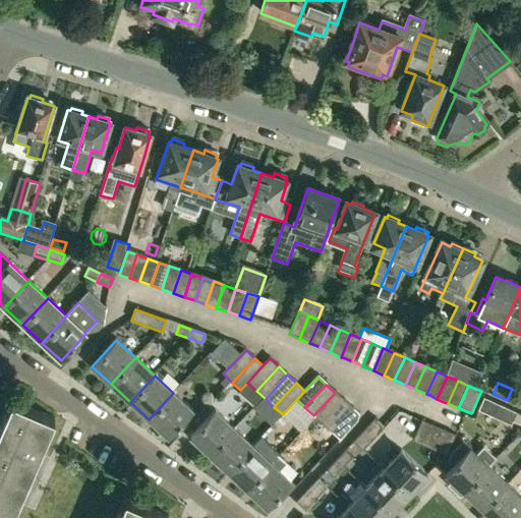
[(520,396),(512,392),(507,403),(520,409),(520,405),(520,396)]
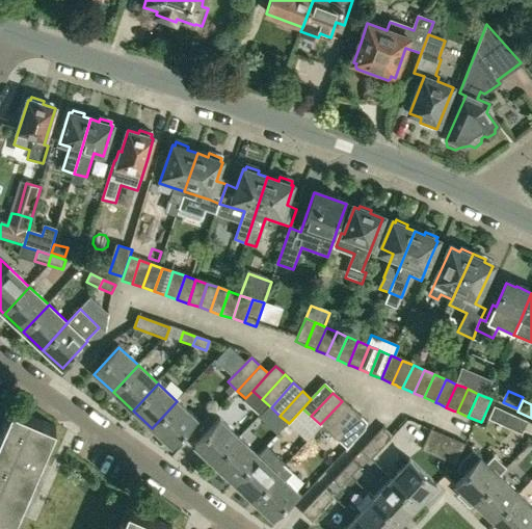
[(177,401),(152,428),(171,447),(196,420),(177,401)]
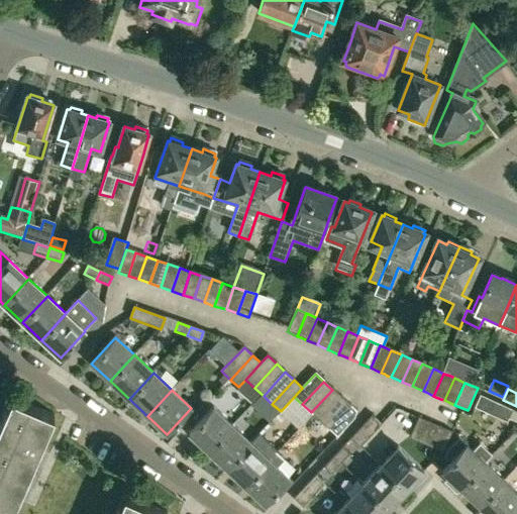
[(319,420),(341,398),(332,390),(311,412),(319,420)]
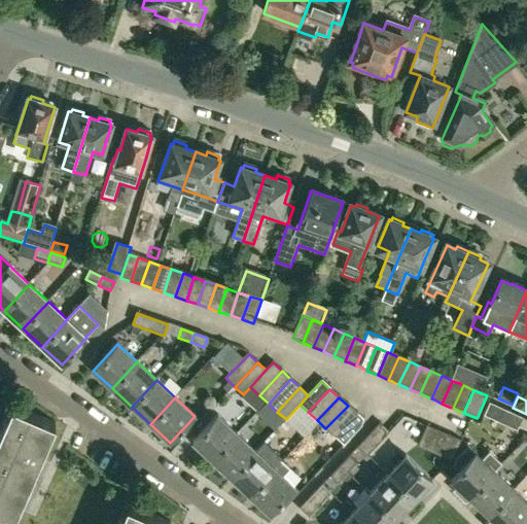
[(0,432),(0,474),(28,486),(56,423),(12,405),(0,432)]
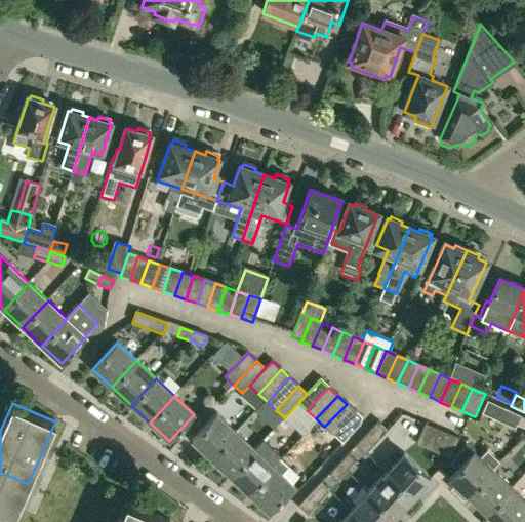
[(333,435),(356,411),(347,404),(324,427),(333,435)]
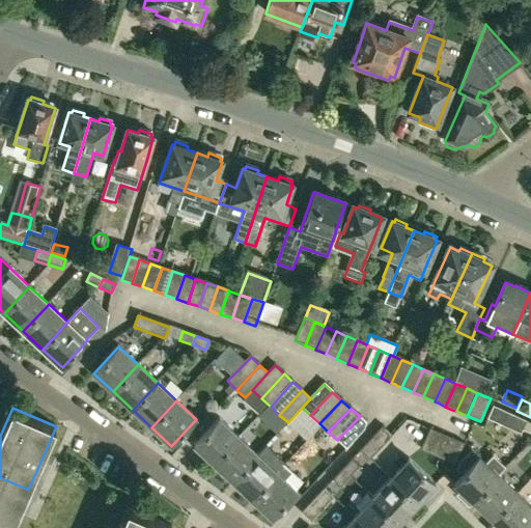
[(530,435),(530,424),(505,413),(500,425),(522,436),(523,432),(530,435)]
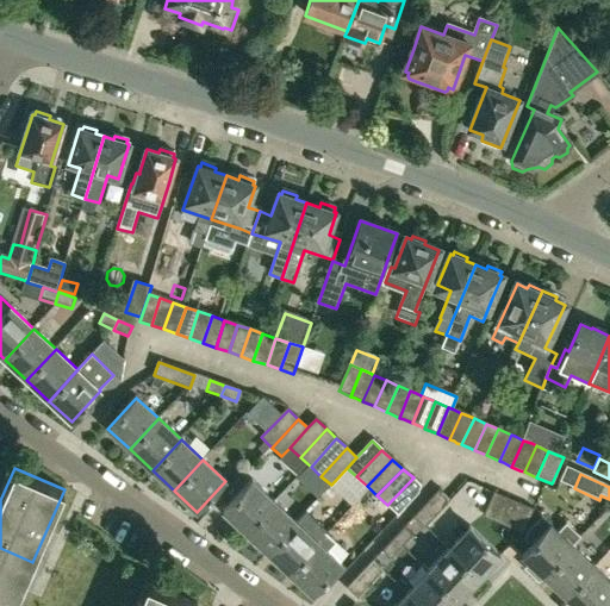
[(414,478),(387,505),(399,516),(419,494),(422,486),(414,478)]
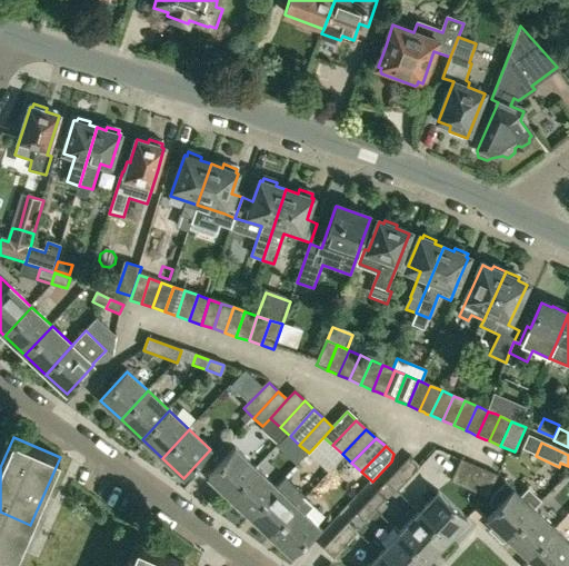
[(229,497),(256,468),(235,449),(208,478),(229,497)]
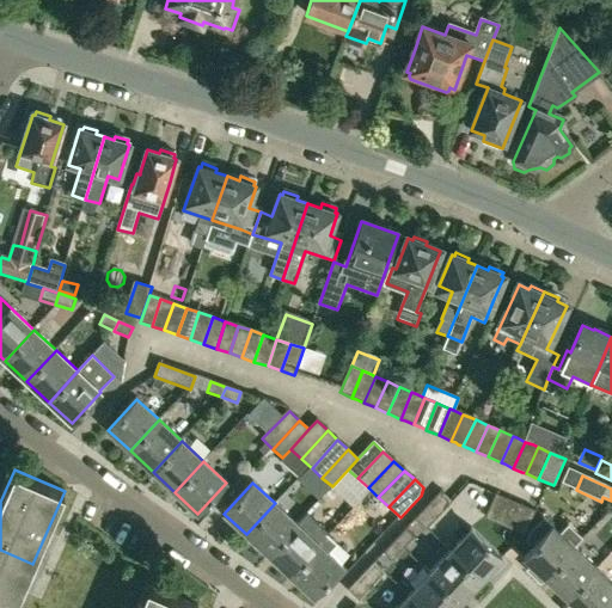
[(442,492),(415,520),(426,529),(452,502),(442,492)]
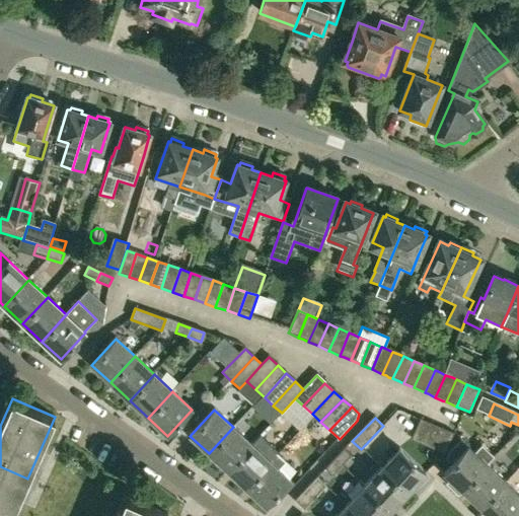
[(421,420),(412,440),(423,445),(431,425),(421,420)]
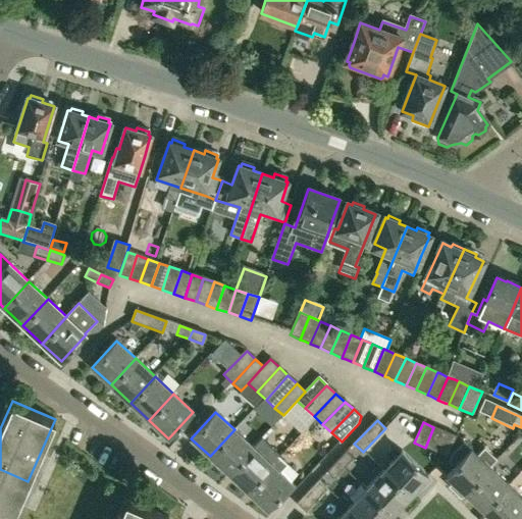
[(433,427),(425,448),(436,453),(445,432),(433,427)]
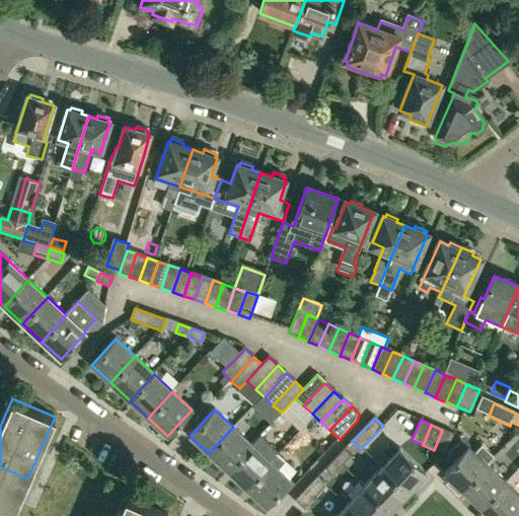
[(228,471),(252,445),(233,427),(209,453),(228,471)]
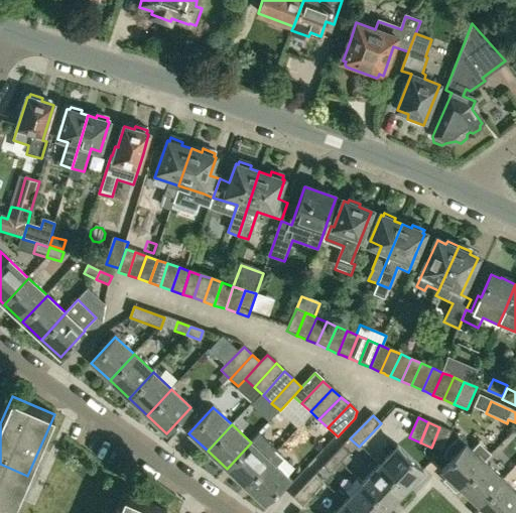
[(439,427),(431,447),(441,453),(450,432),(439,427)]
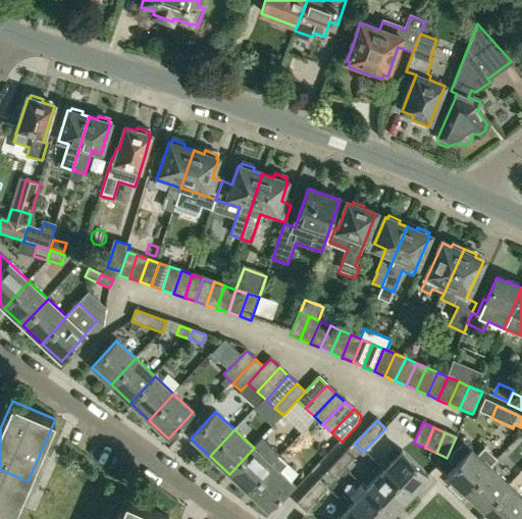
[(248,491),(279,458),(260,440),(254,448),(229,474),(248,491)]
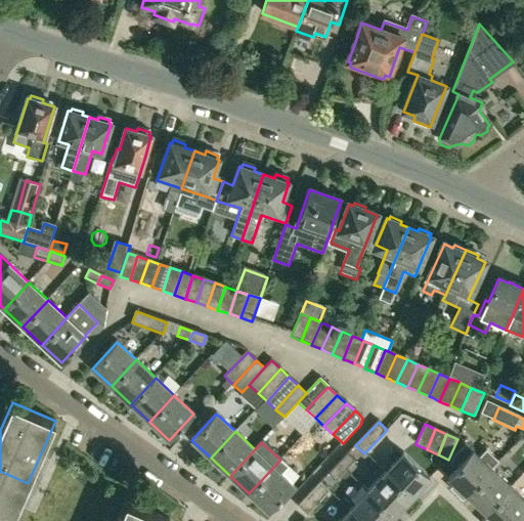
[(467,495),(468,496),(492,470),(498,463),(486,450),(479,458),(465,444),(454,454),(450,464),(456,469),(448,478),(455,484),(451,489),(463,501),(467,495)]
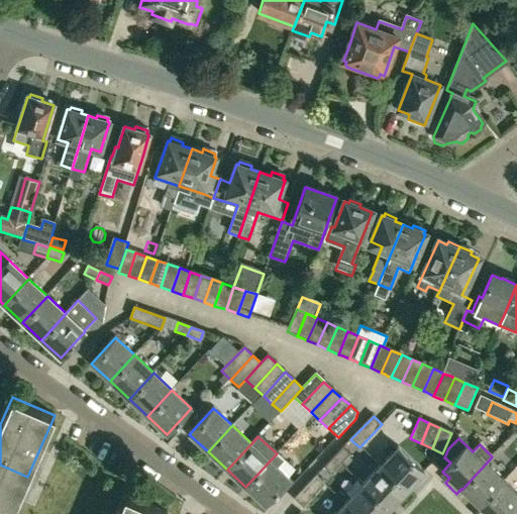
[(381,467),(407,491),(424,472),(398,447),(381,467)]
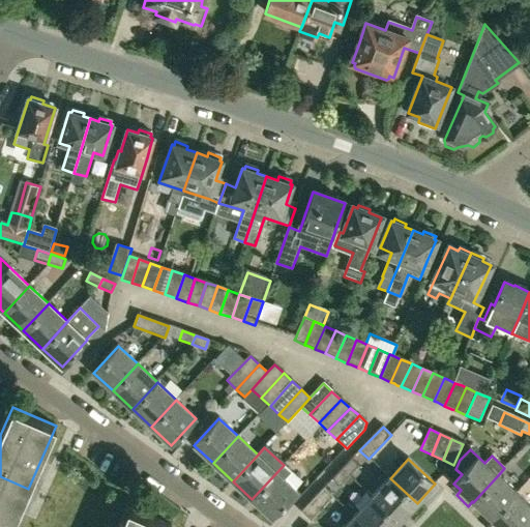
[(342,469),(348,476),(358,466),(351,460),(342,469)]
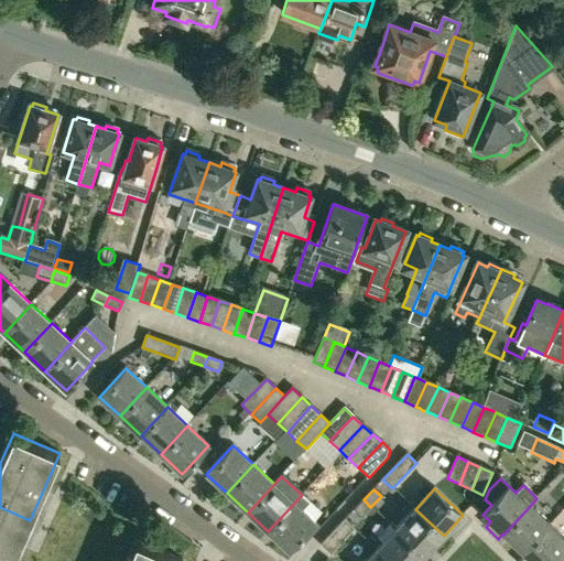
[(315,522),(304,511),(312,504),(302,495),(268,531),(289,551),(315,522)]
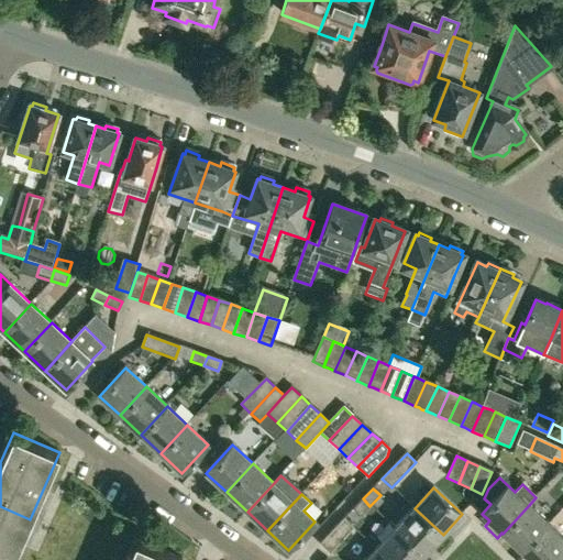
[(360,517),(370,506),(363,498),(353,509),(360,517)]
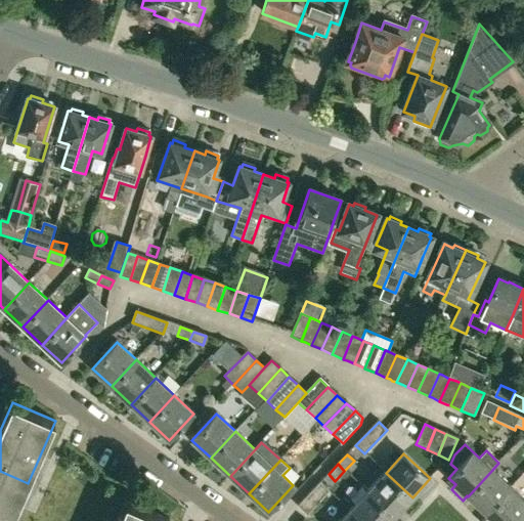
[(492,470),(468,496),(486,514),(512,487),(492,470)]
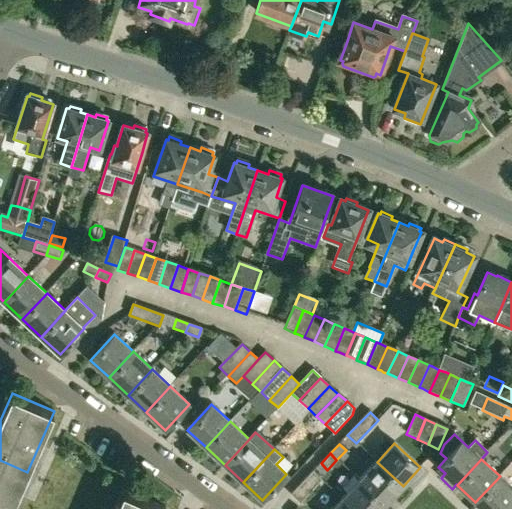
[(11,508),(27,472),(0,460),(0,508),(11,508)]
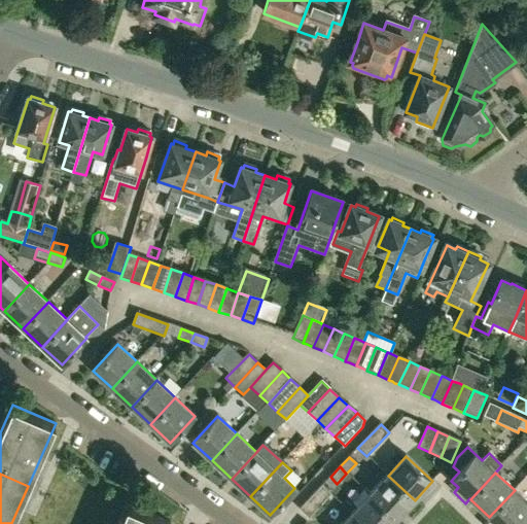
[(396,520),(415,500),(388,476),(370,494),(396,520)]
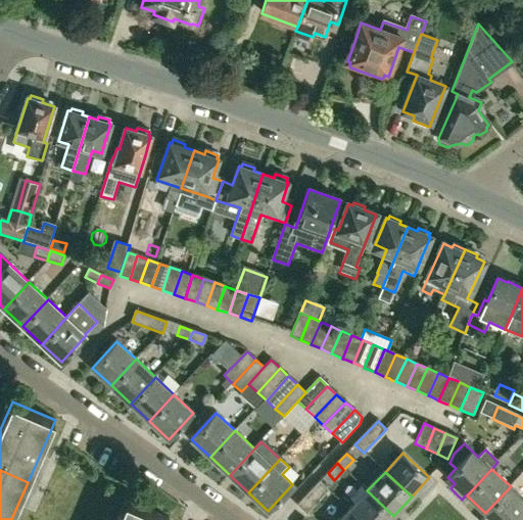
[(306,515),(321,500),(329,490),(320,482),(297,506),(306,515)]
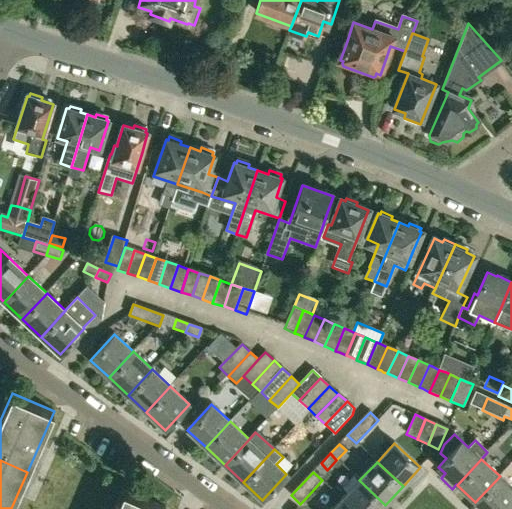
[(511,487),(500,476),(475,502),(482,508),(503,508),(511,499),(511,487)]
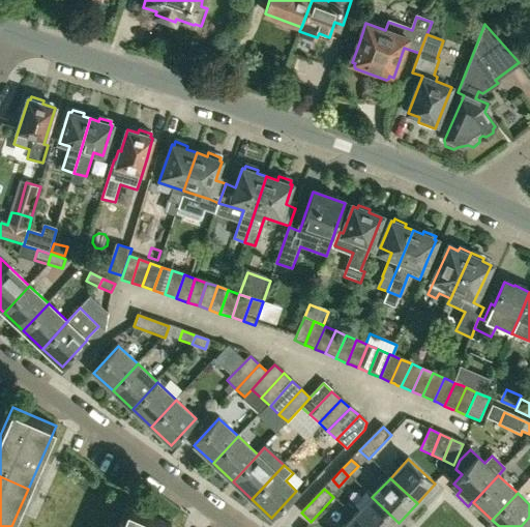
[(395,526),(399,523),(372,497),(354,517),(364,526),(395,526)]
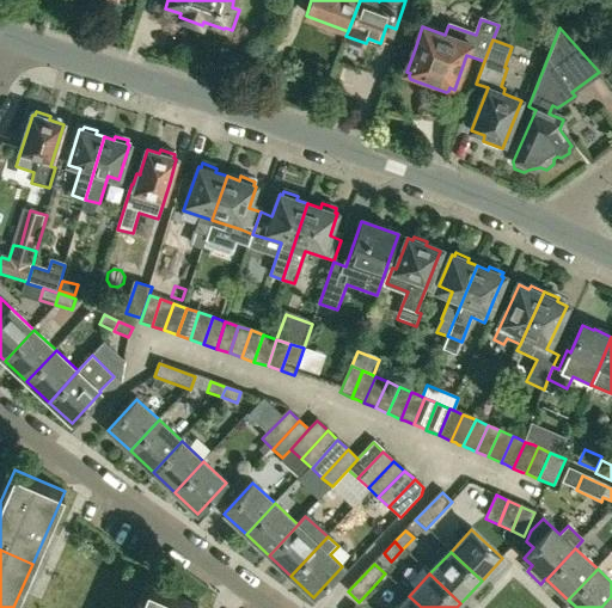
[(196,607),(148,585),(138,607),(196,607)]
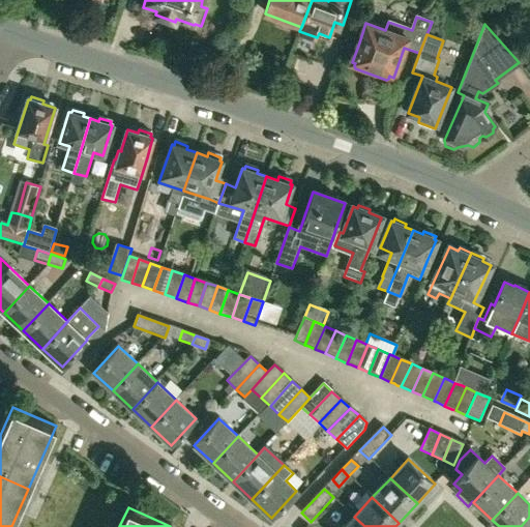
[(364,526),(354,517),(344,526),(364,526)]
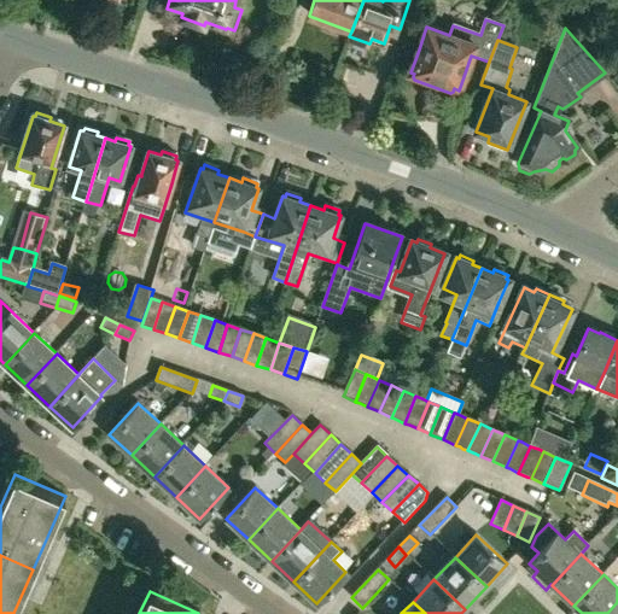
[(617,613),(617,602),(607,613),(617,613)]
